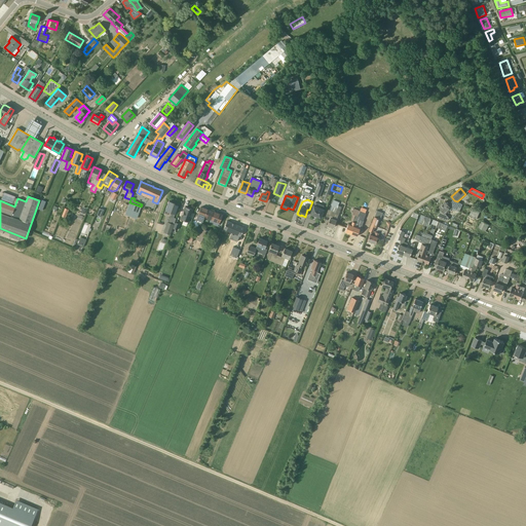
[(451,204),(449,205),(445,201),(439,208),(442,211),(437,216),(448,220),(449,218),(445,214),(451,209),(459,212),(461,208),(462,203),(457,201),(454,200),(453,199),(451,204)]
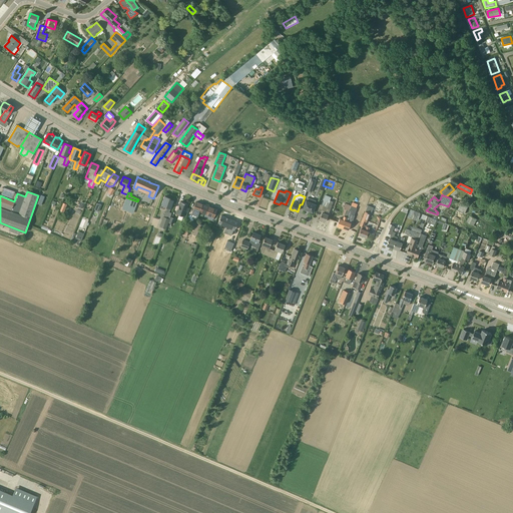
[(169,218),(171,213),(169,212),(173,200),(170,198),(170,197),(164,195),(161,205),(167,207),(165,212),(163,216),(169,218)]
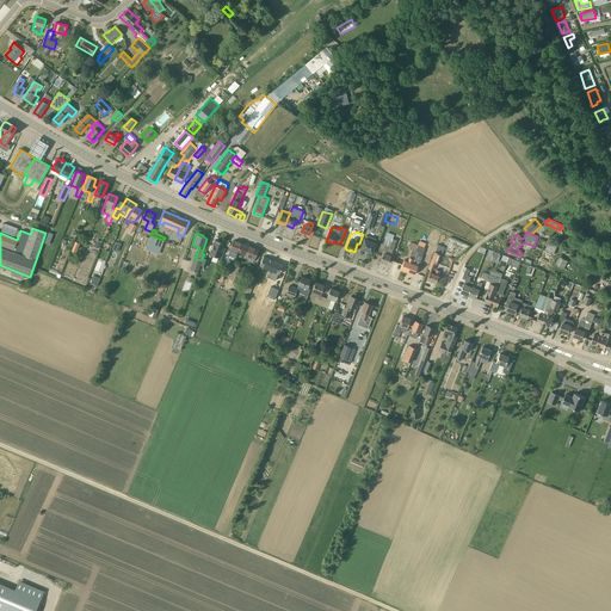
[(395,246),(390,244),(394,235),(388,233),(383,244),(382,244),(380,250),(384,252),(381,261),(388,264),(395,246)]
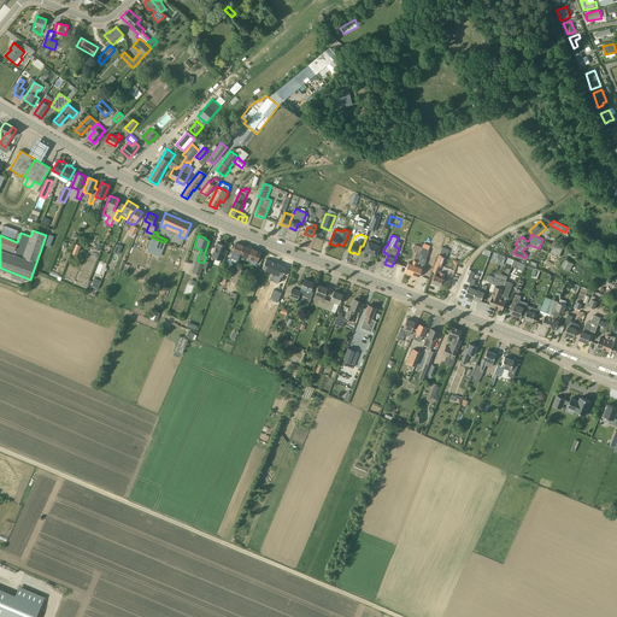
[(368,241),(364,251),(369,253),(368,253),(371,254),(376,256),(380,246),(378,245),(380,241),(370,238),(369,241),(368,241)]
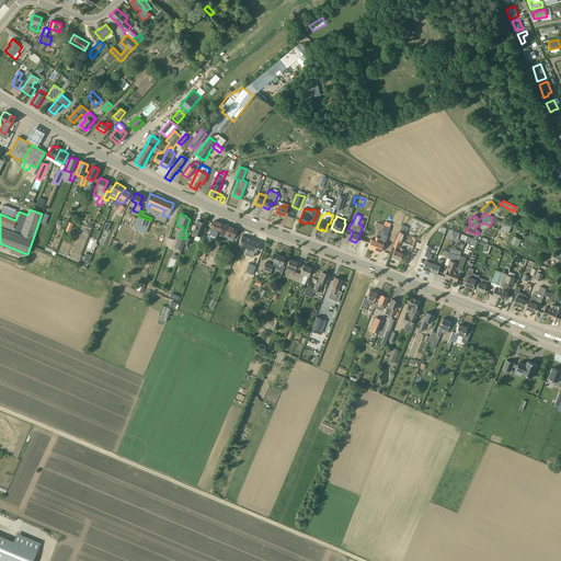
[(205,227),(206,224),(198,220),(193,233),(201,237),(203,231),(205,232),(207,228),(205,227)]
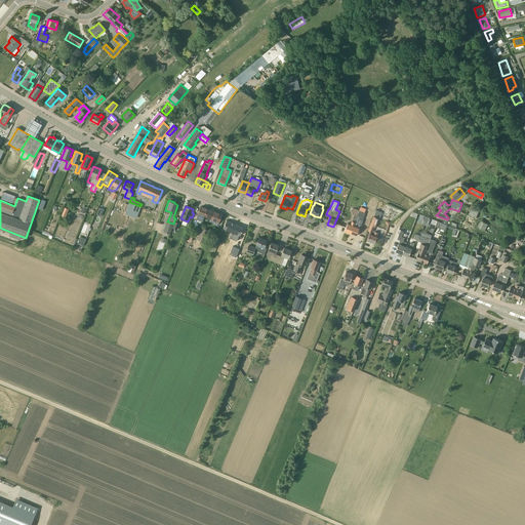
[(207,209),(201,206),(196,218),(203,221),(204,216),(207,209)]
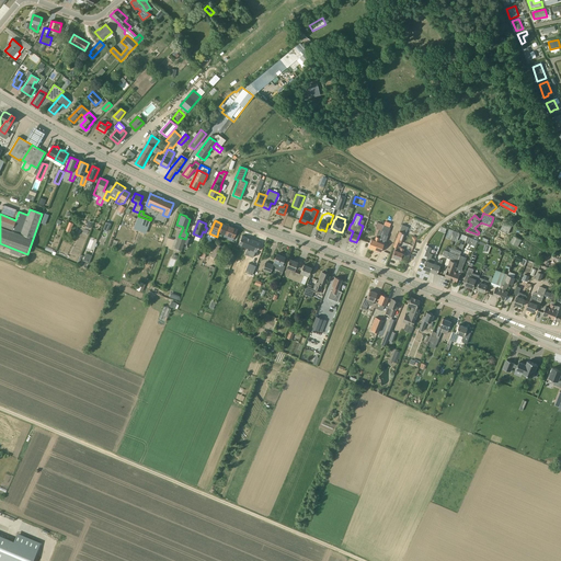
[(375,250),(379,238),(384,225),(377,222),(375,226),(377,227),(376,229),(377,229),(375,235),(376,236),(375,240),(371,239),(368,248),(375,250)]
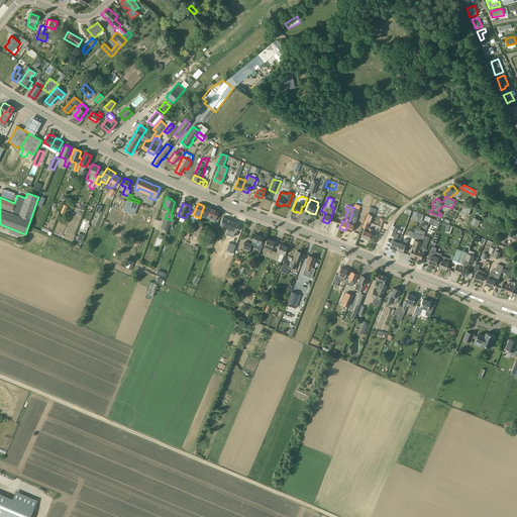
[(472,208),(464,205),(460,212),(469,215),(472,208)]
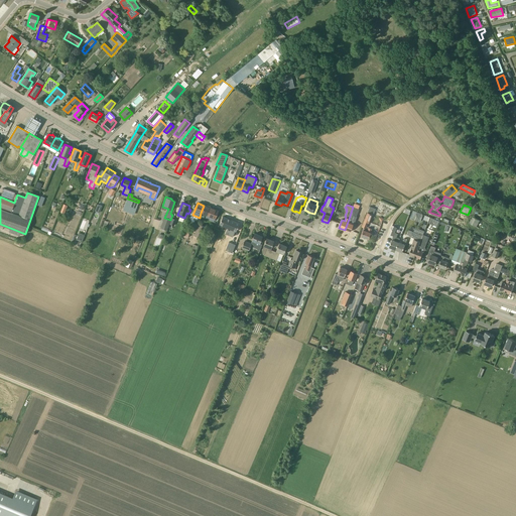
[(204,206),(201,213),(207,215),(207,216),(216,219),(219,211),(204,206)]
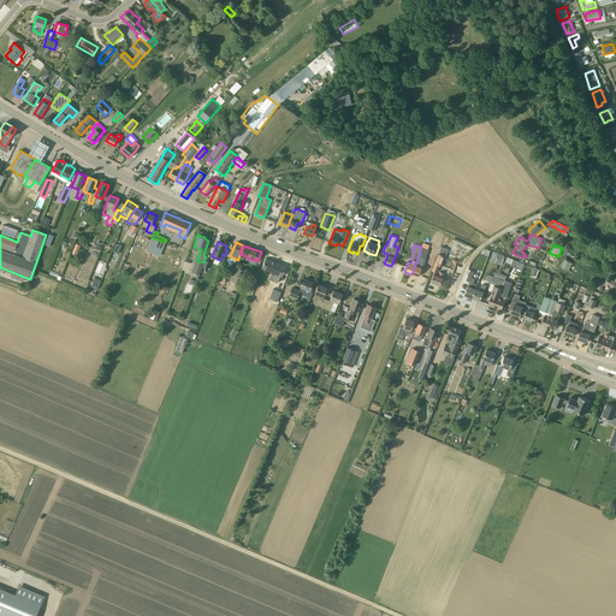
[(427,249),(421,247),(416,261),(412,274),(418,277),(421,267),(418,266),(422,254),(425,255),(427,249)]
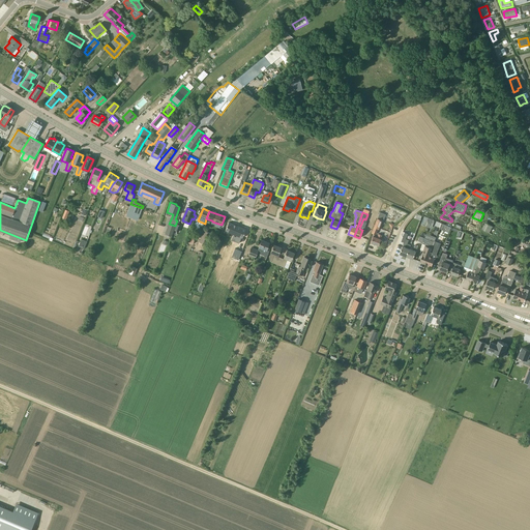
[(126,214),(124,222),(129,224),(133,217),(126,214)]
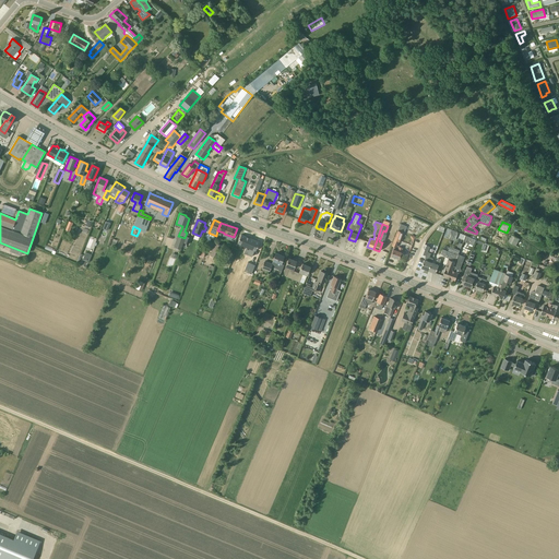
[(396,248),(399,242),(400,242),(403,233),(397,230),(392,247),(396,248)]
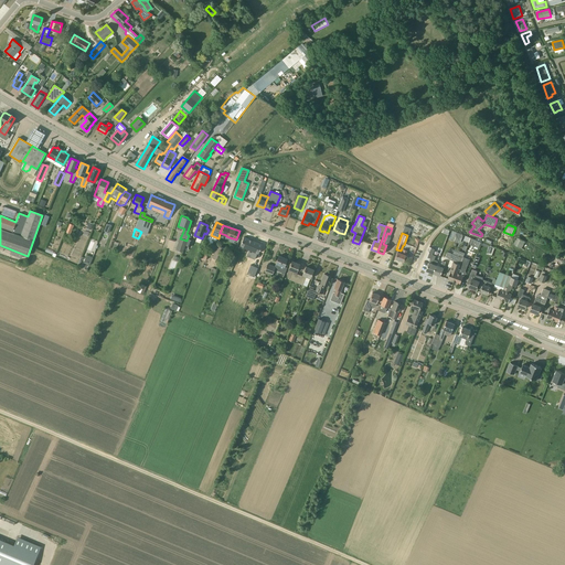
[(262,243),(244,235),(240,244),(249,248),(246,254),(255,257),(257,252),(258,252),(262,243)]
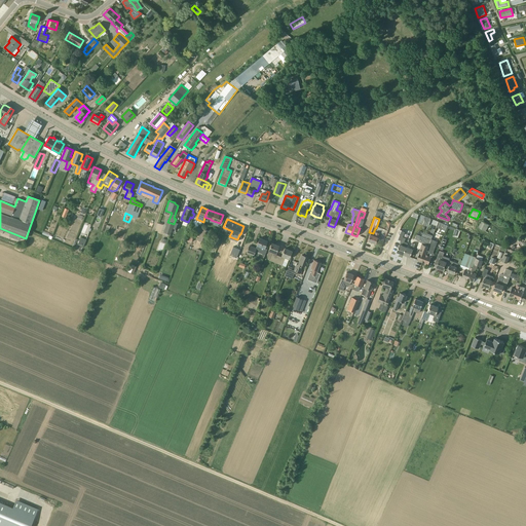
[(485,232),(489,225),(481,221),(478,228),(485,232)]
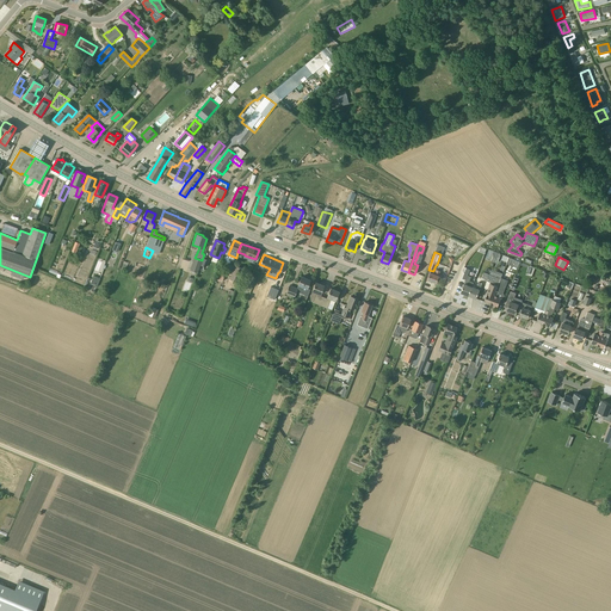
[(93,270),(102,272),(105,260),(97,258),(93,270)]
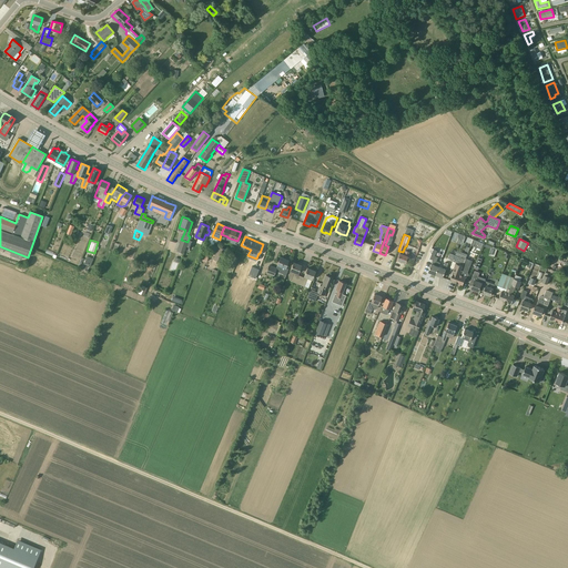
[(188,242),(181,240),(176,251),(184,253),(188,242)]
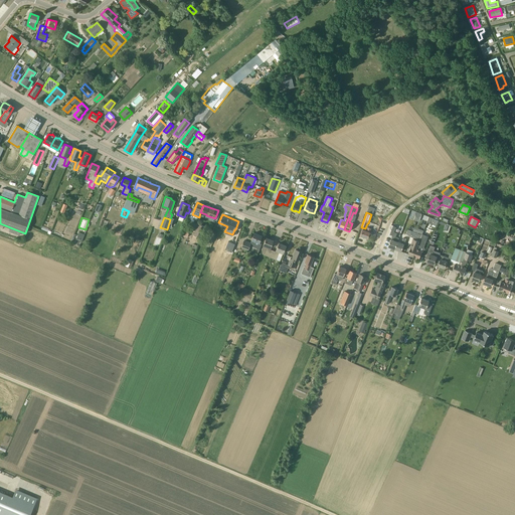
[(199,223),(194,235),(200,238),(205,226),(199,223)]
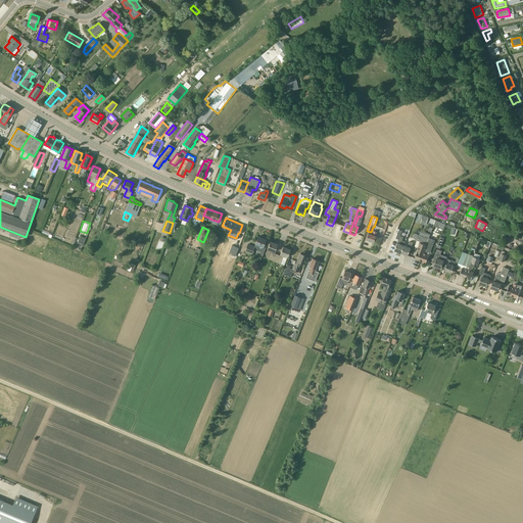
[(377,232),(373,231),(372,235),(368,233),(366,239),(373,242),(377,232)]
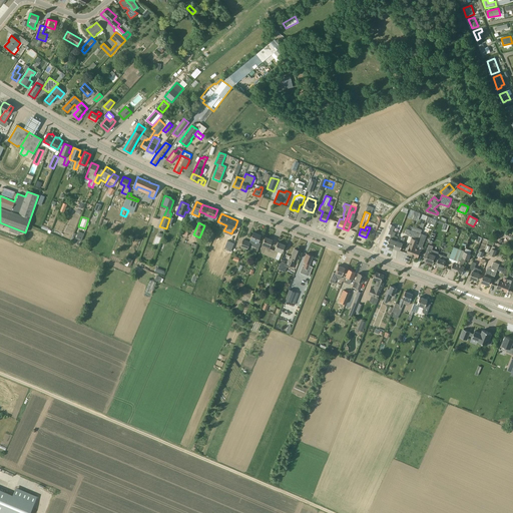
[(417,243),(421,233),(411,230),(409,235),(407,241),(410,242),(409,245),(410,245),(407,253),(413,255),(417,243)]
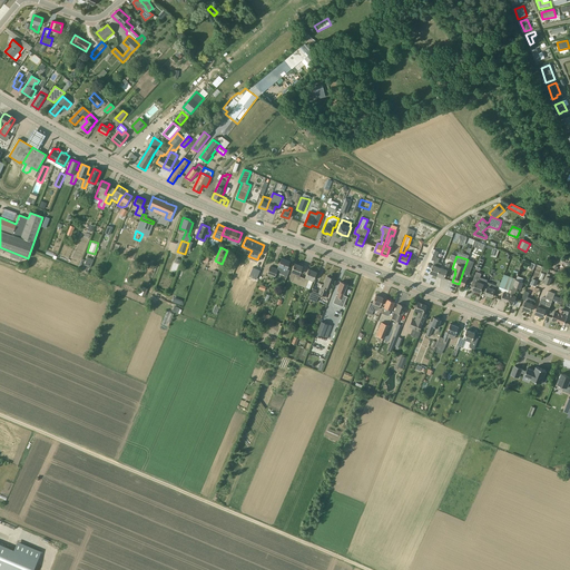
[(430,273),(438,276),(441,267),(442,264),(439,262),(440,258),(436,257),(430,273)]
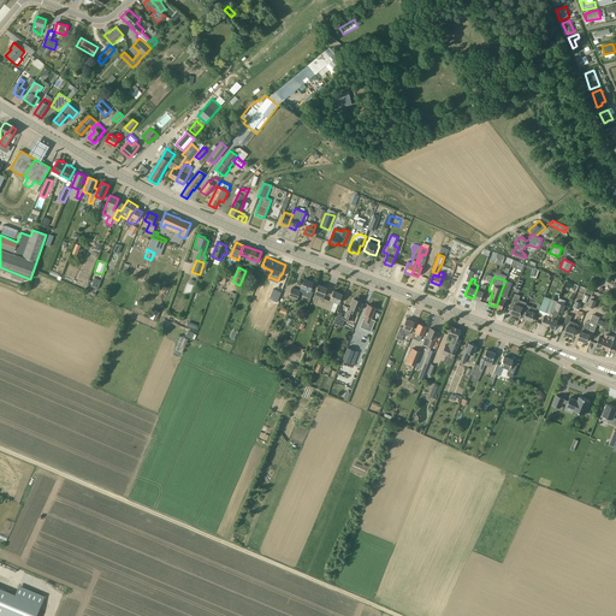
[(101,282),(94,279),(92,286),(98,290),(101,282)]
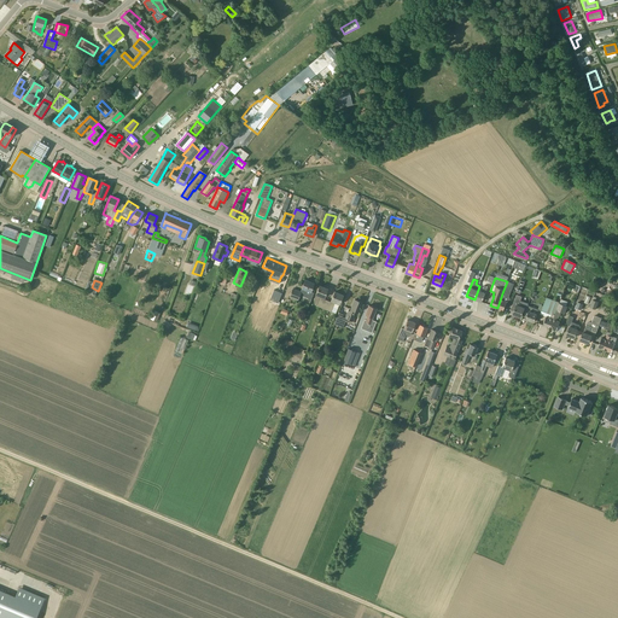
[(302,289),(301,292),(313,297),(314,292),(310,291),(315,281),(310,280),(310,281),(305,280),(302,289)]
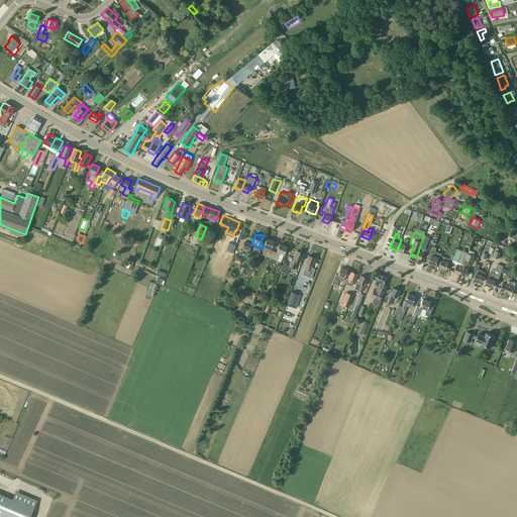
[(425,246),(429,237),(424,235),(420,245),(422,246),(424,247),(425,246)]
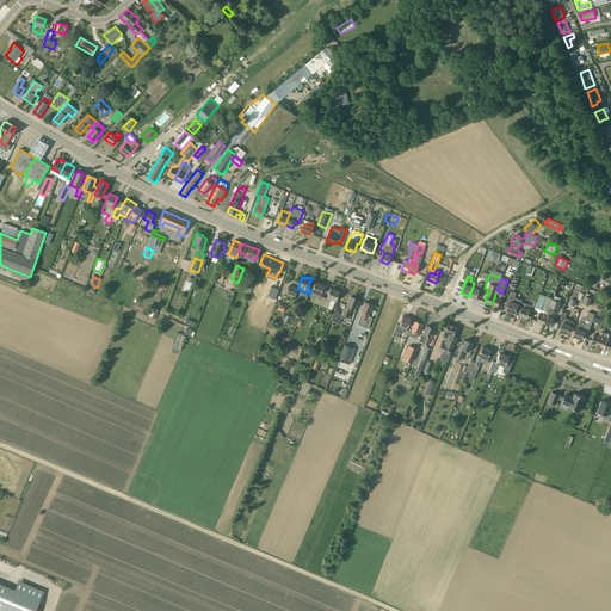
[(313,302),(320,306),(323,297),(320,296),(325,285),(316,282),(313,291),(316,292),(313,302)]
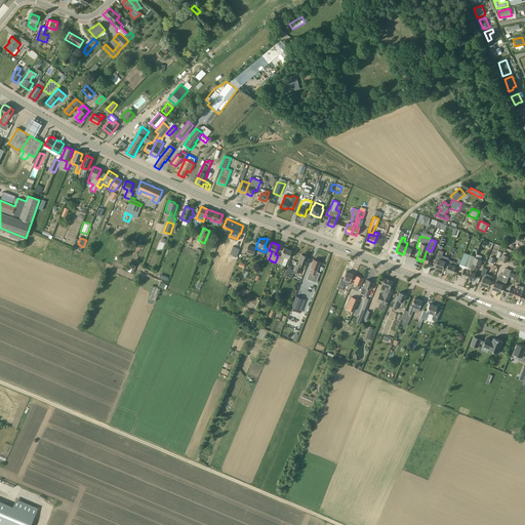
[(406,246),(403,254),(409,256),(414,244),(411,243),(409,248),(406,246)]
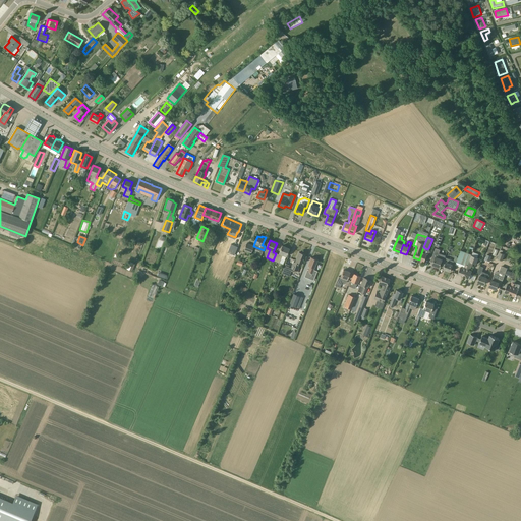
[(253,246),(247,243),(244,250),(251,253),(253,246)]
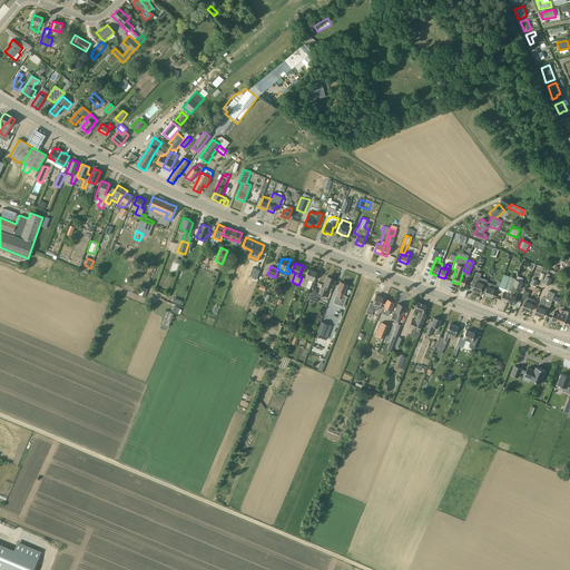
[(302,277),(298,285),(305,287),(310,278),(313,281),(316,272),(308,269),(305,278),(302,277)]
